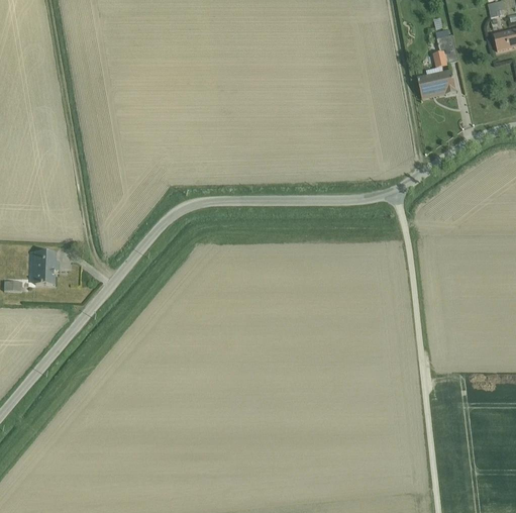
[(499,0),(487,3),(490,16),(504,13),(503,8),(505,8),(503,0),(499,0)]
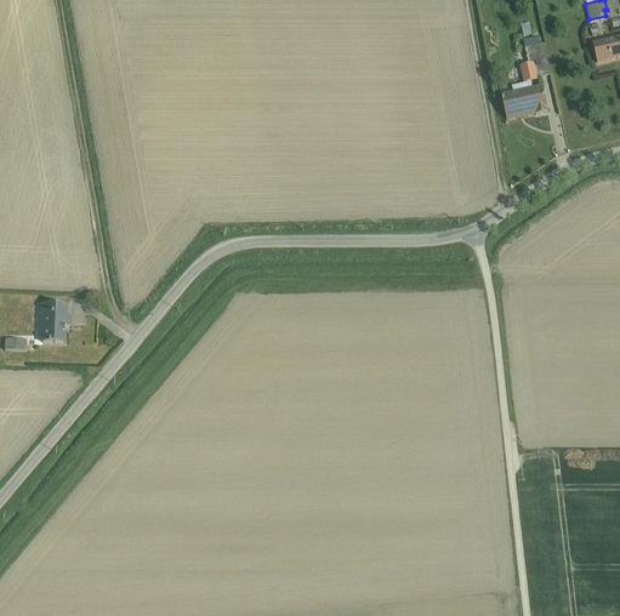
[(528,21),(521,23),(523,34),(530,32),(528,21)]
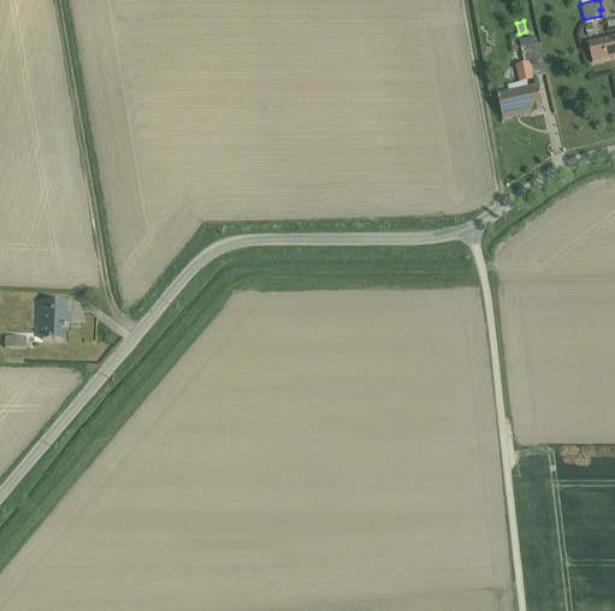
[(614,33),(587,40),(591,59),(614,53),(614,33)]
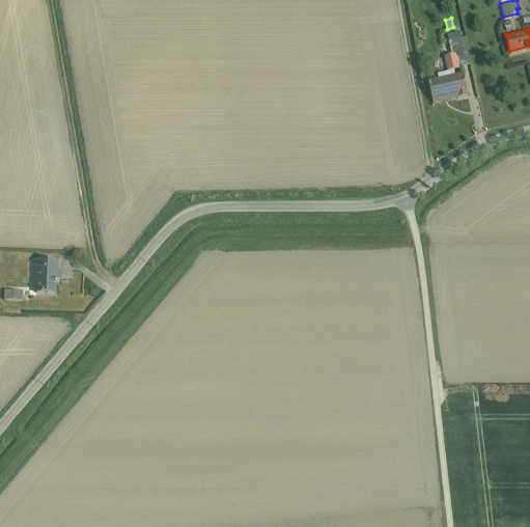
[(458,29),(447,32),(448,39),(452,55),(455,54),(457,64),(465,62),(470,61),(464,34),(461,35),(458,29)]
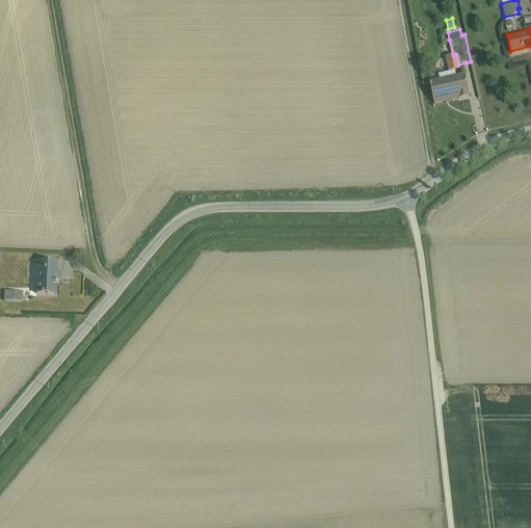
[(457,94),(458,96),(469,94),(463,71),(455,73),(454,68),(437,72),(439,77),(428,79),(433,100),(457,94)]
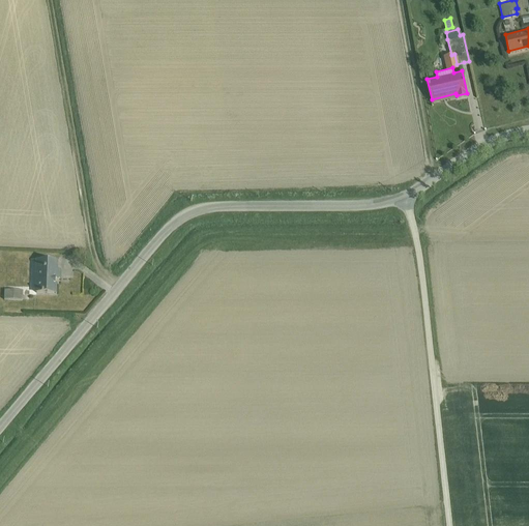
[(34,256),(33,289),(55,290),(55,280),(54,280),(54,274),(59,275),(59,265),(55,265),(56,257),(34,256)]
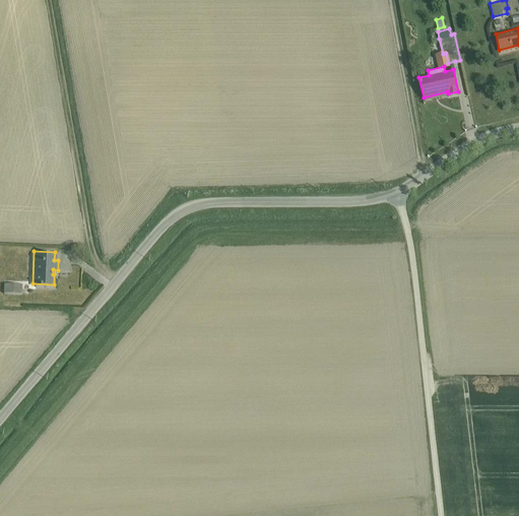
[(21,281),(3,281),(3,291),(21,291),(21,281)]
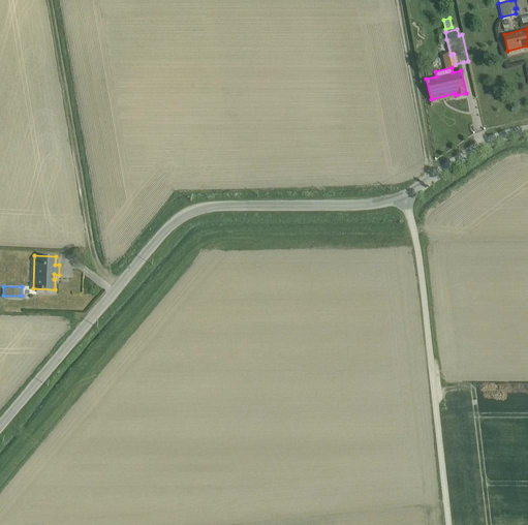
All buildings are outlined.
